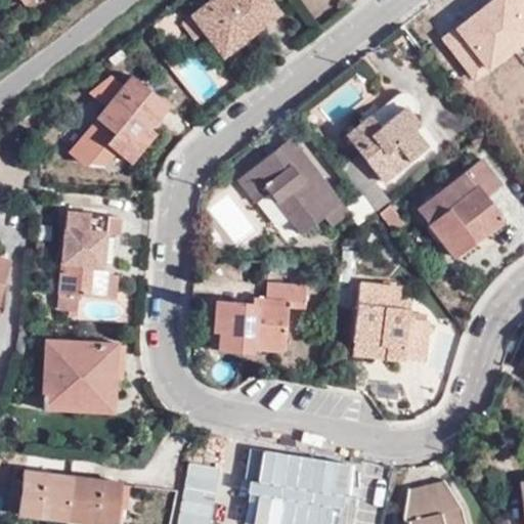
[(212,0),(192,15),(216,48),(244,27),(249,36),(281,12),(271,0),(212,0)]
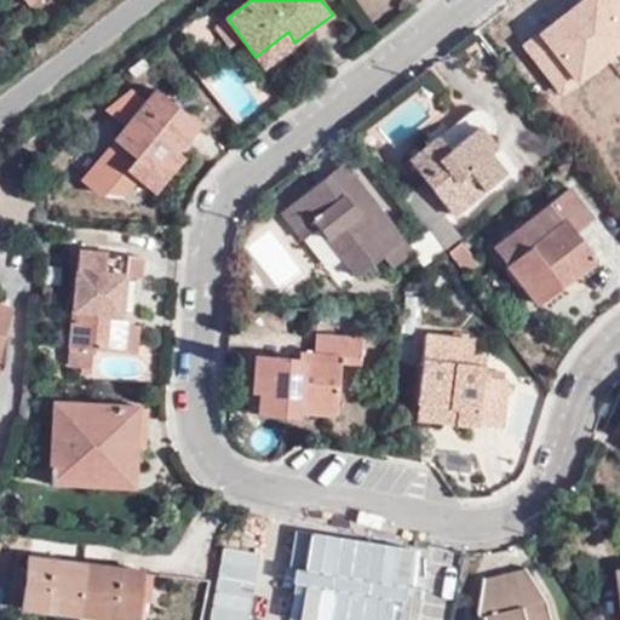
[(288,32),(256,57),(263,67),(294,42),(288,32)]
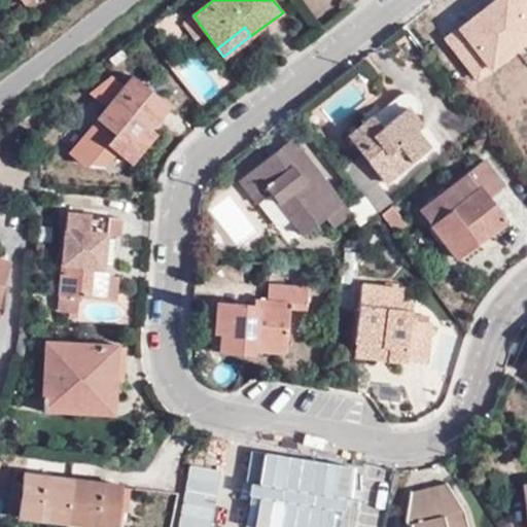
[(496,99),(498,97),(507,90),(524,110),(516,118),(515,119),(525,134),(526,132),(526,40),(500,62),(503,66),(482,81),(496,99)]
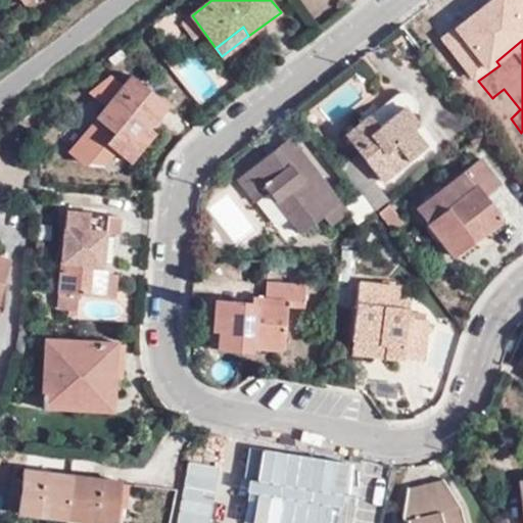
[(107,143),(126,158),(150,130),(160,117),(154,111),(162,100),(132,75),(97,119),(113,133),(107,143)]
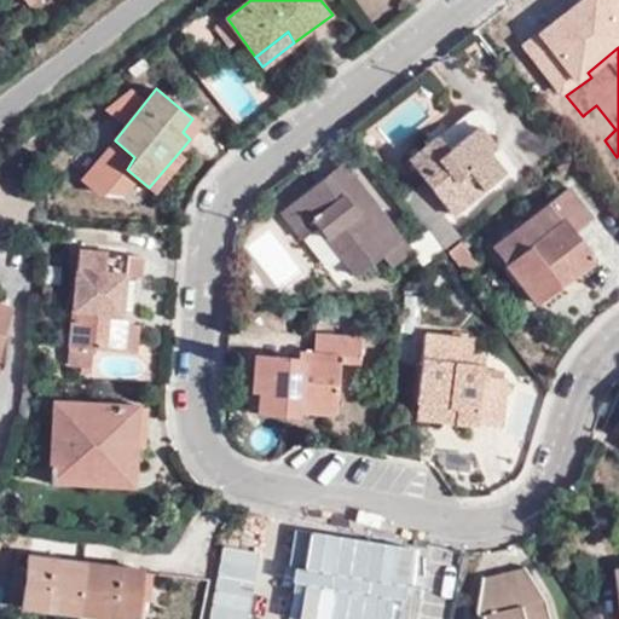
[(200,127),(192,119),(183,132),(190,139),(200,127)]
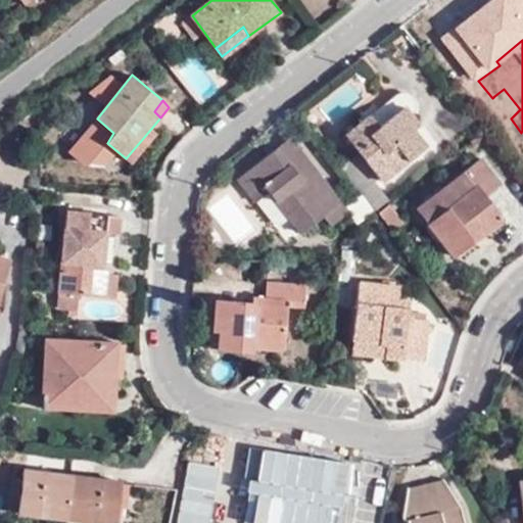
[(344,134),(360,154),(379,178),(382,181),(425,145),(414,130),(420,126),(406,106),(372,132),(364,120),(344,134)]
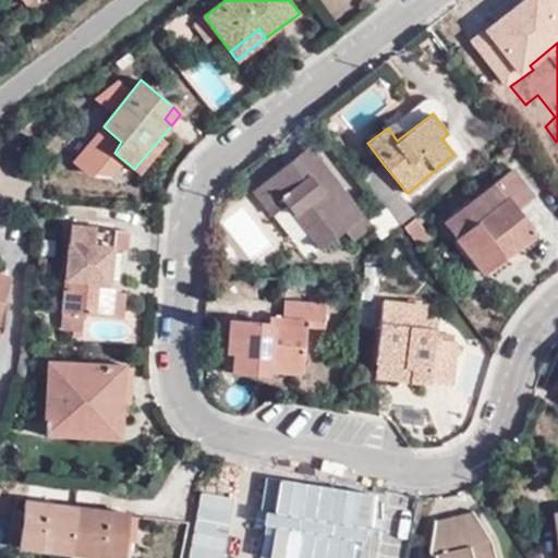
[(160,138),(134,169),(141,174),(167,144),(160,138)]
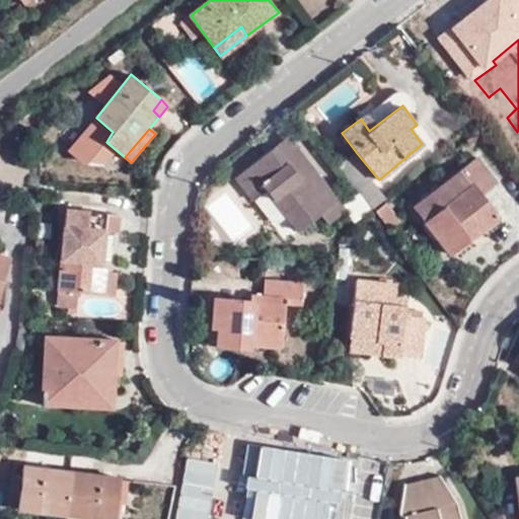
[(322,214),(329,223),(347,211),(290,138),(236,178),(252,200),(266,190),(298,233),(322,214)]
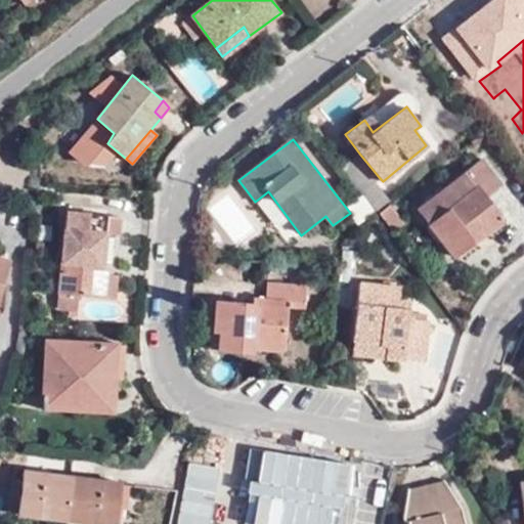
[(380,178),(360,155),(355,159),(375,181),(380,178)]
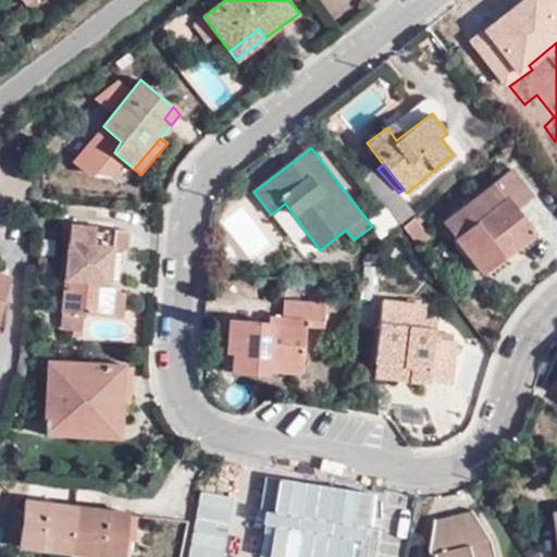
[(533,197),(512,169),(443,222),(481,271),(532,232),(517,210),(533,197)]
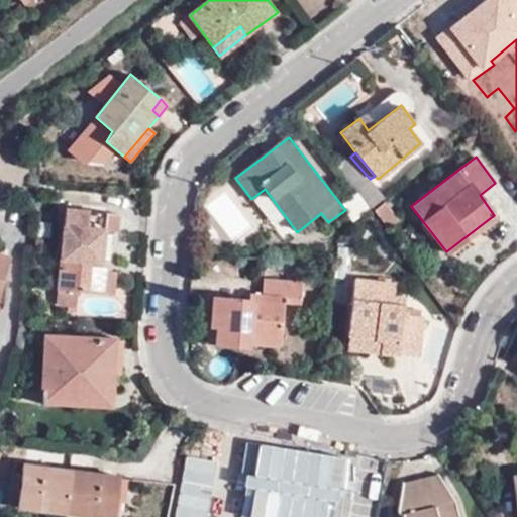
[(356,219),(369,209),(360,199),(349,207),(356,219)]
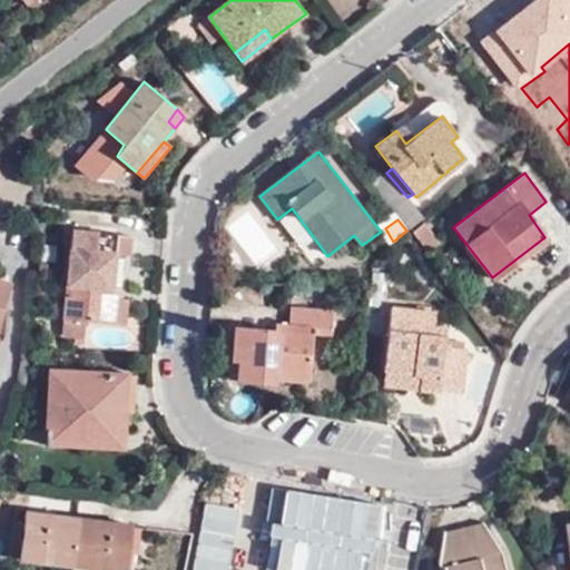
[(425,226),(413,235),(429,255),(440,246),(425,226)]
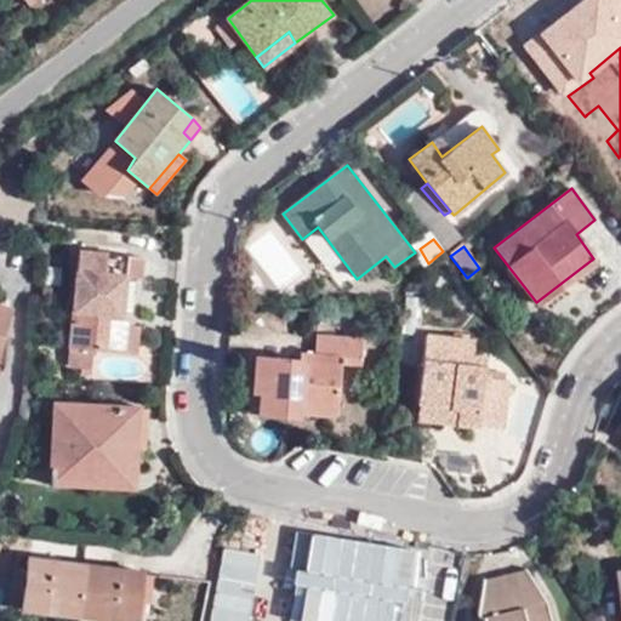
[(121,324),(123,315),(126,275),(142,277),(143,257),(81,251),(68,359),(92,362),(93,347),(136,352),(140,325),(129,324),(121,324)]
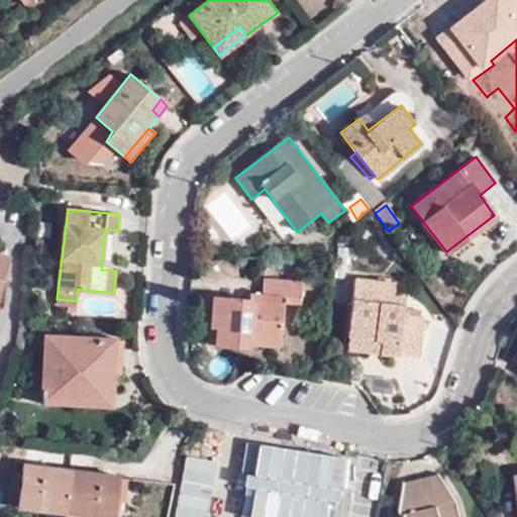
[(249,336),(280,340),(284,303),(301,304),(302,284),(265,279),(263,293),(249,292),(249,300),(212,296),(210,329),(217,330),(216,345),(248,349),(248,343),(249,336)]
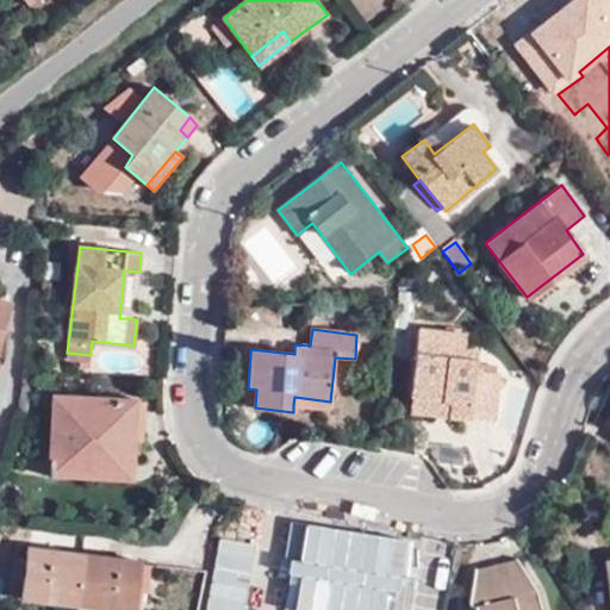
[(450,403),(448,416),(496,421),(500,375),(475,372),(477,352),(465,350),(466,334),(419,329),(414,398),(450,403)]
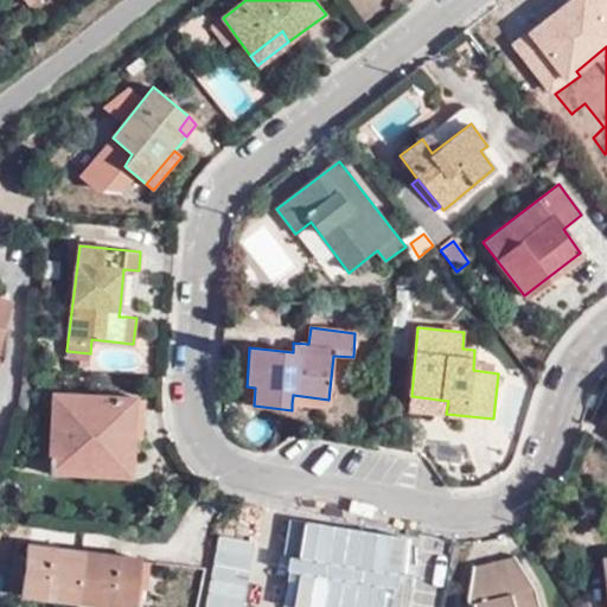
[(328,407),(328,400),(293,395),(292,403),(328,407)]
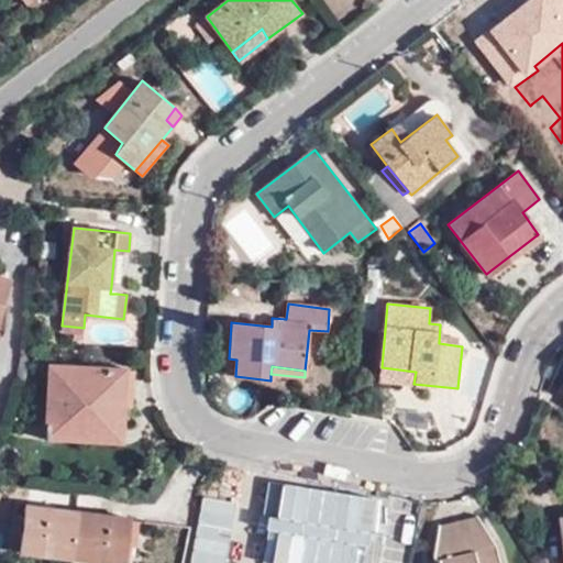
[(120,427),(121,405),(123,371),(48,367),(45,422),(120,427)]
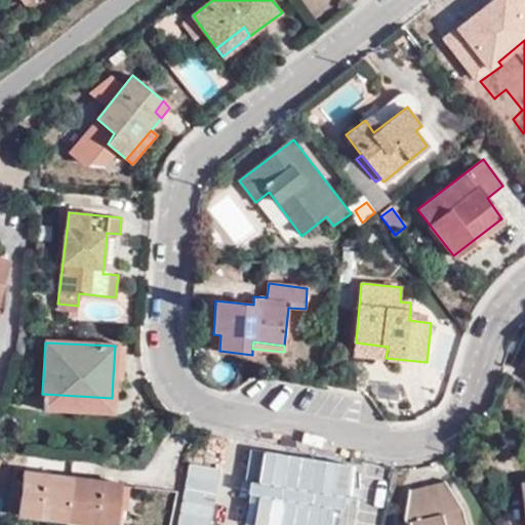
[(355,354),(386,358),(388,347),(356,342),(355,354)]
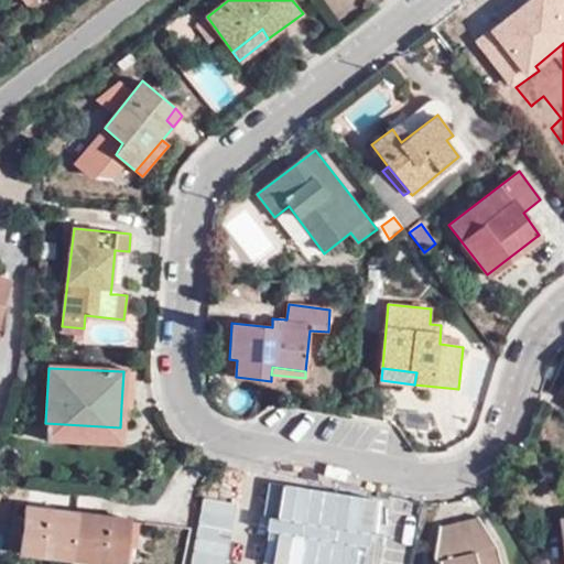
[(123,371),(121,405),(132,407),(134,371),(123,371)]
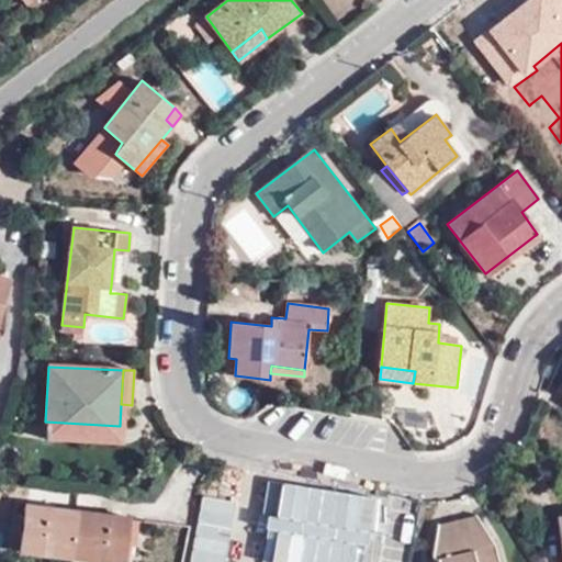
[(119,442),(120,426),(45,422),(45,437),(119,442)]
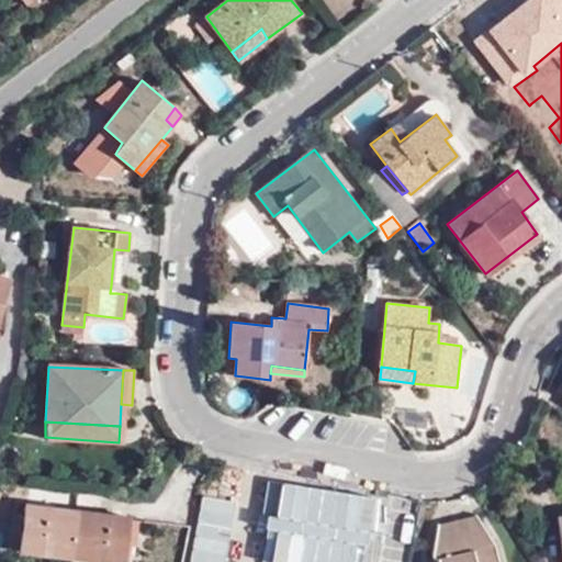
[(86,560),(98,561),(121,561),(124,544),(127,518),(24,505),(19,551),(86,560)]
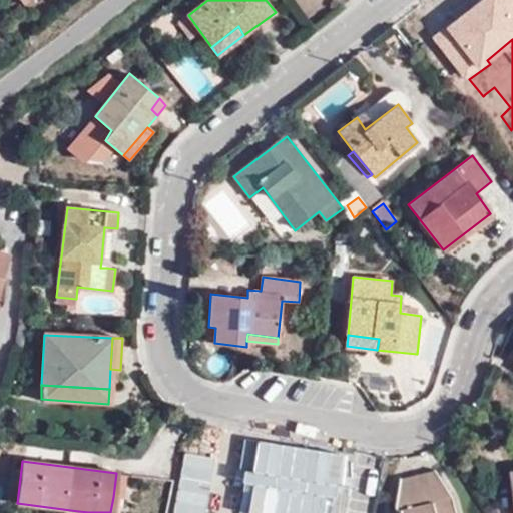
[(247,512),(253,482),(235,479),(236,468),(207,463),(197,512),(247,512)]
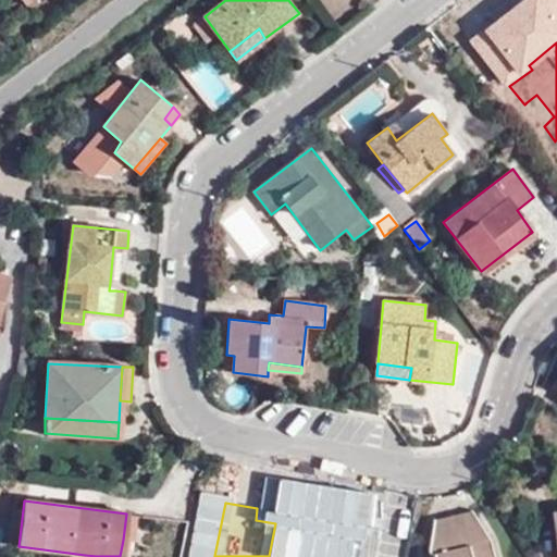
[(256,520),(275,523),(284,524),(286,514),(257,508),(256,520)]
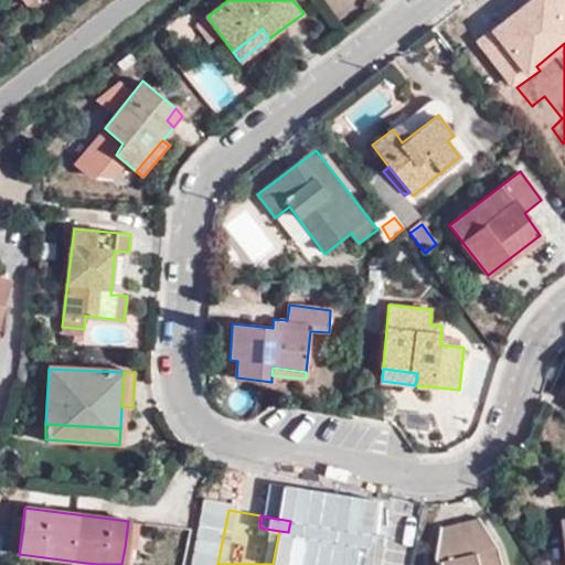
[(500,564),(496,547),(479,519),(440,526),(434,561),(440,561),(440,564),(500,564)]
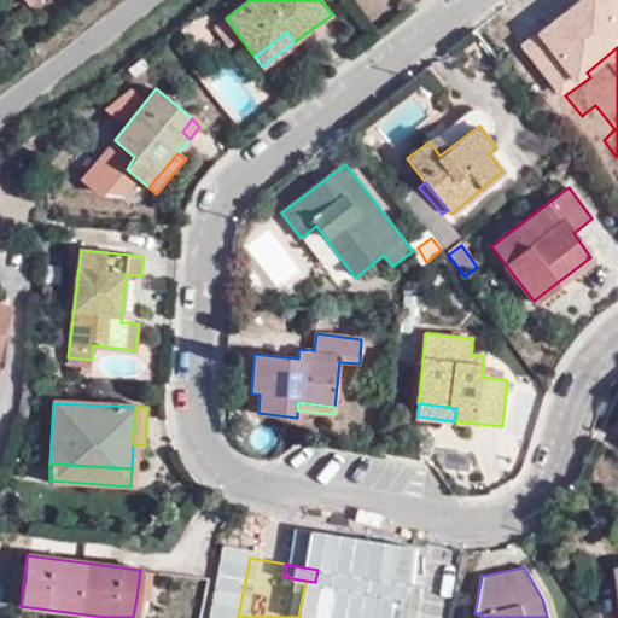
[(140,570),(136,599),(146,600),(150,571),(140,570)]
